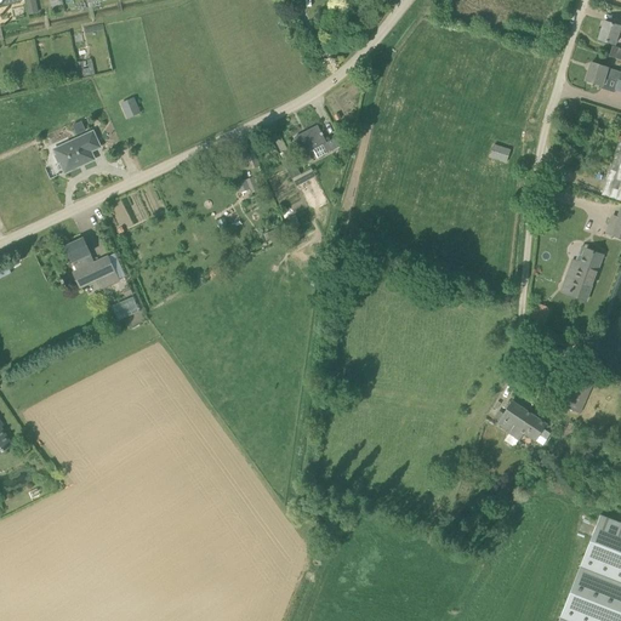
[(620,21),(620,26),(604,22),(599,40),(615,45),(619,34),(620,34),(620,21)]
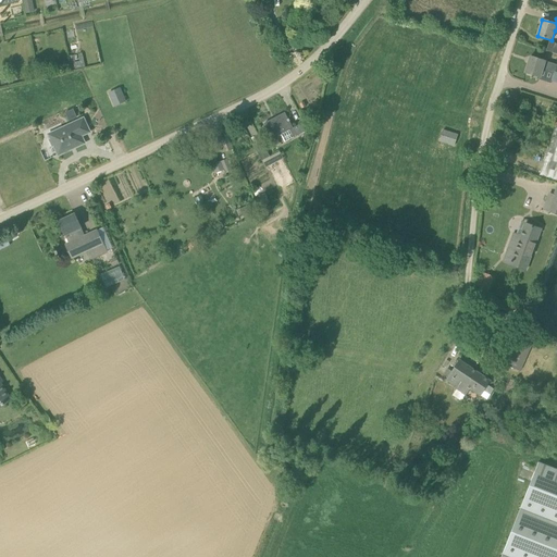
[(556,52),(556,42),(549,40),(546,50),(556,52)]
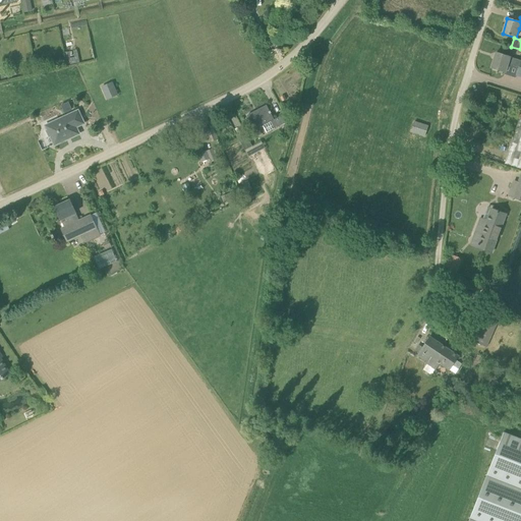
[(497,53),(491,68),(505,72),(507,65),(518,69),(520,61),(510,57),(497,53)]
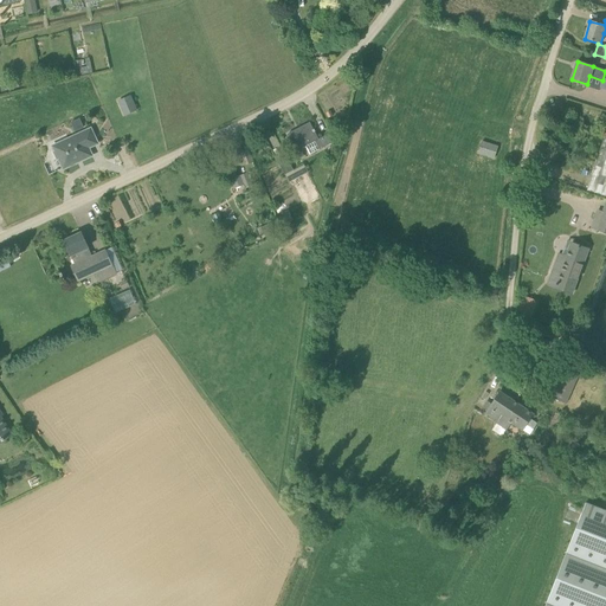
[(134,102),(121,108),(124,117),(137,111),(134,102)]
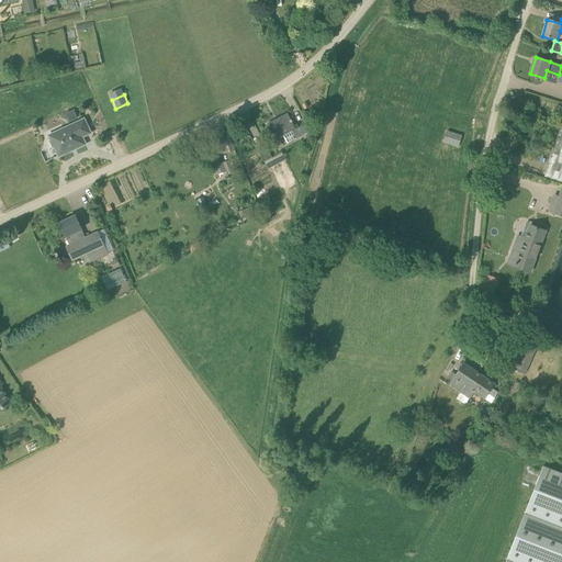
[(68,121),(78,119),(76,109),(66,112),(68,121)]
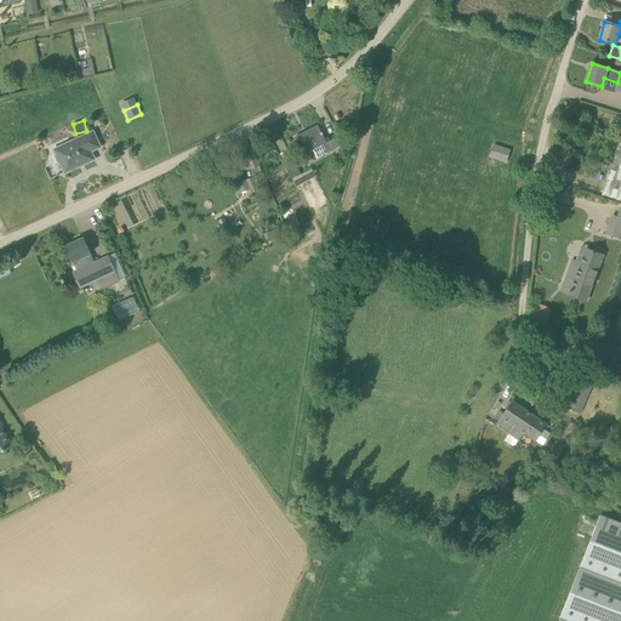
[(313,151),(317,155),(318,159),(331,152),(318,126),(295,138),(303,155),(313,151)]
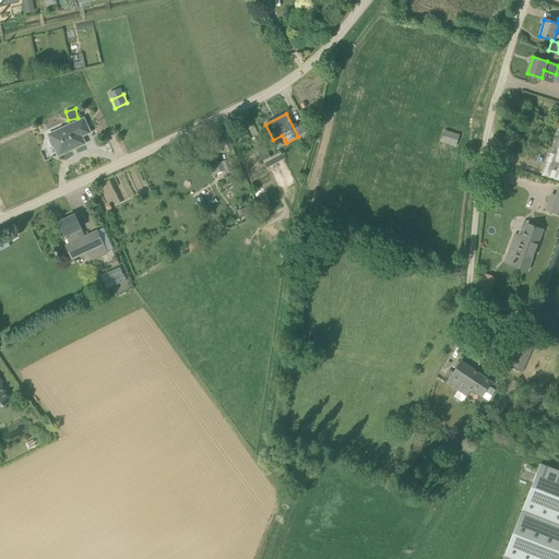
[(90,132),(83,119),(47,134),(52,147),(55,146),(59,156),(84,144),(81,137),(90,132)]
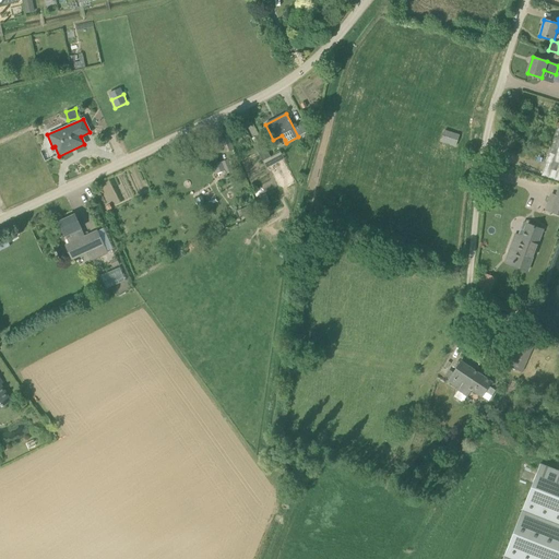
[(558,181),(558,122),(542,176),(558,181)]
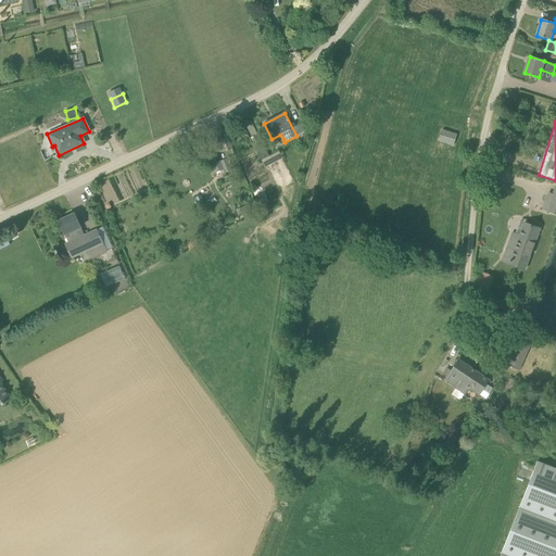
[(439,141),(453,146),(457,135),(442,130),(439,141)]
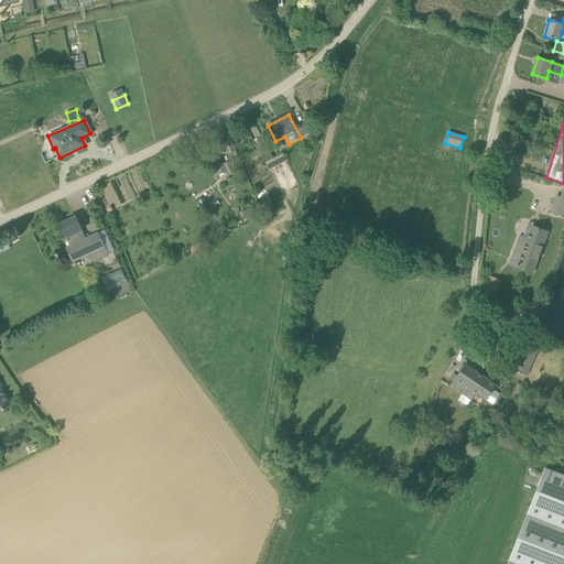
[(258,150),(266,163),(273,159),(266,145),(258,150)]
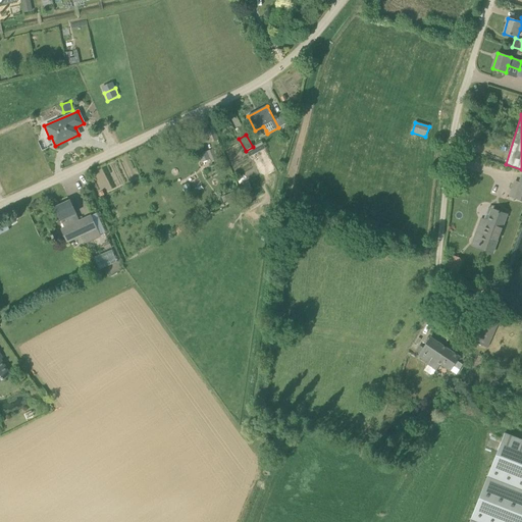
[(212,163),(217,160),(212,149),(199,154),(202,162),(210,159),(212,163)]
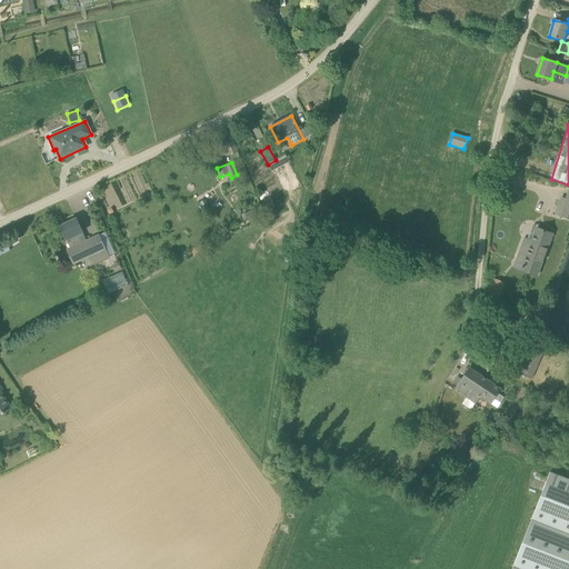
[(270,199),(262,201),(267,212),(273,209),(270,199)]
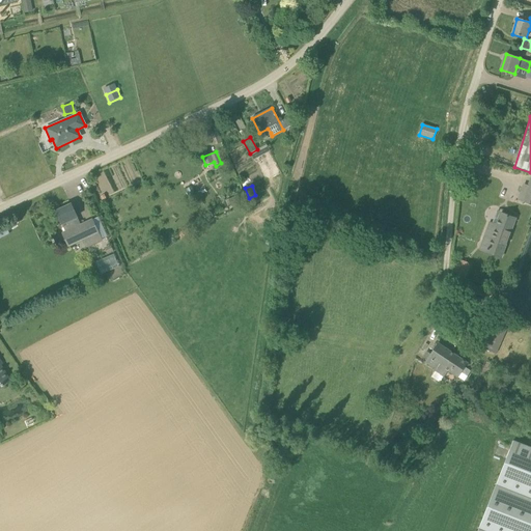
[(81,225),(72,204),(56,212),(62,224),(66,232),(78,227),(83,240),(99,232),(92,220),(81,225)]
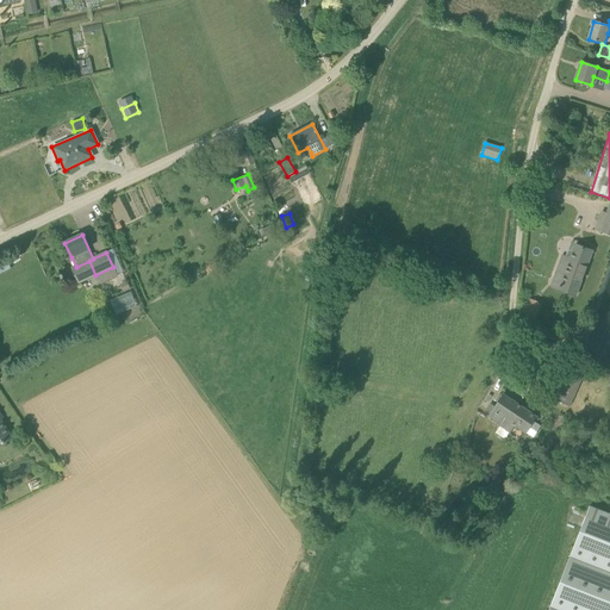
[(552,287),(576,296),(592,250),(576,244),(571,259),(562,255),(552,287)]
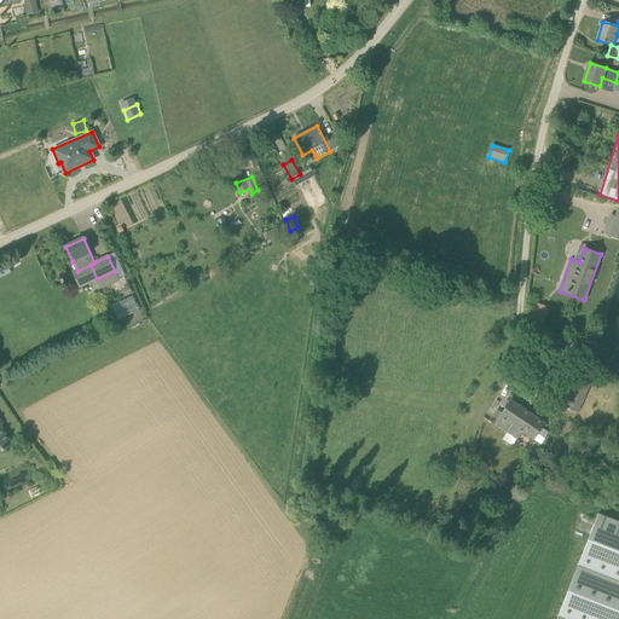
[(208,271),(212,277),(221,272),(218,266),(208,271)]
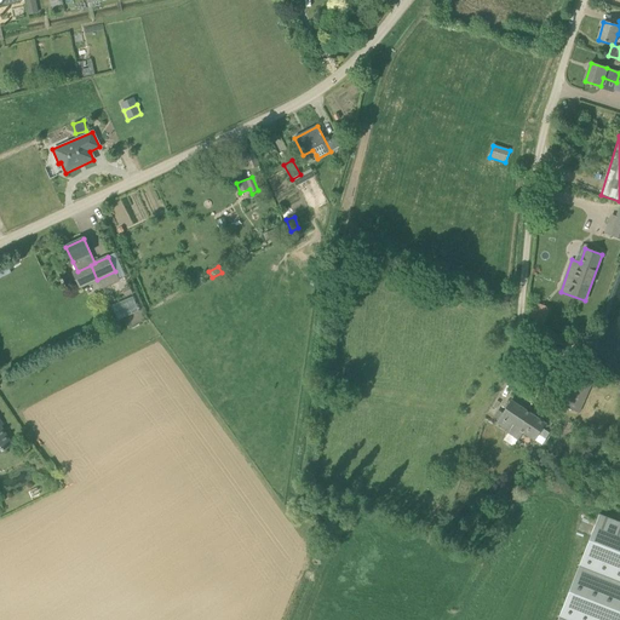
[(128,286),(121,290),(125,298),(132,294),(128,286)]
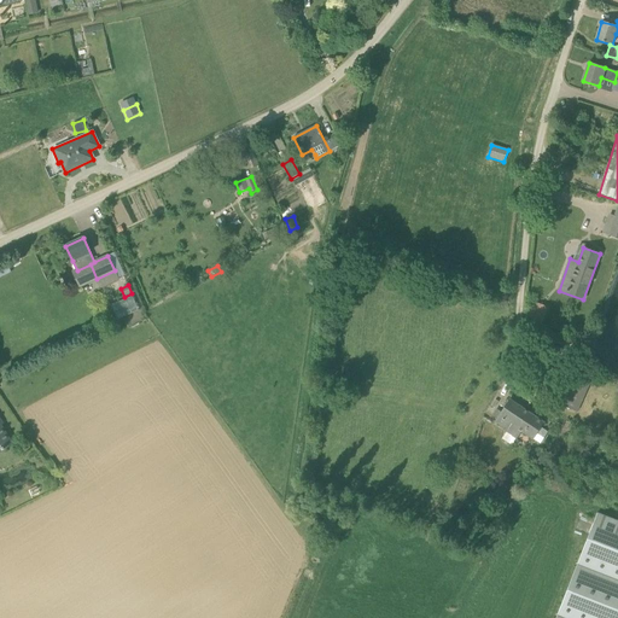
[(118,318),(139,309),(133,295),(112,304),(118,318)]
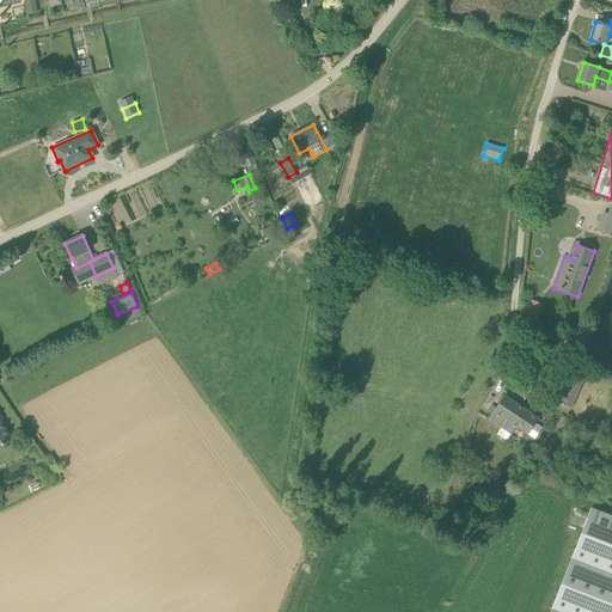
[(537,318),(542,304),(530,299),(525,313),(537,318)]
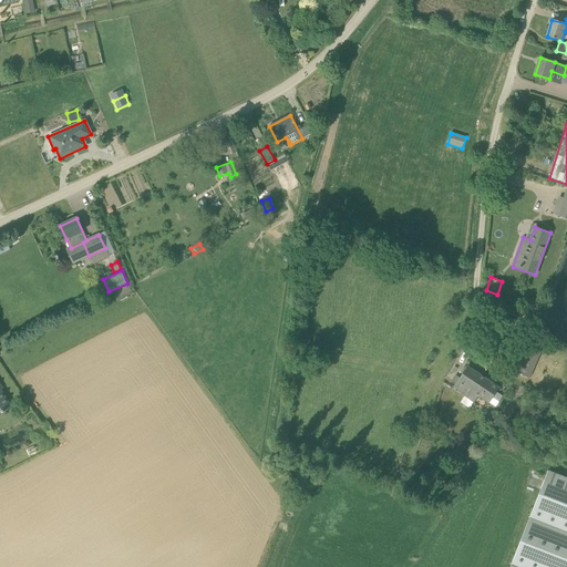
[(539,346),(540,341),(497,321),(491,336),(523,350),(515,369),(527,374),(534,361),(532,360),(534,356),(536,358),(542,347),(539,346)]
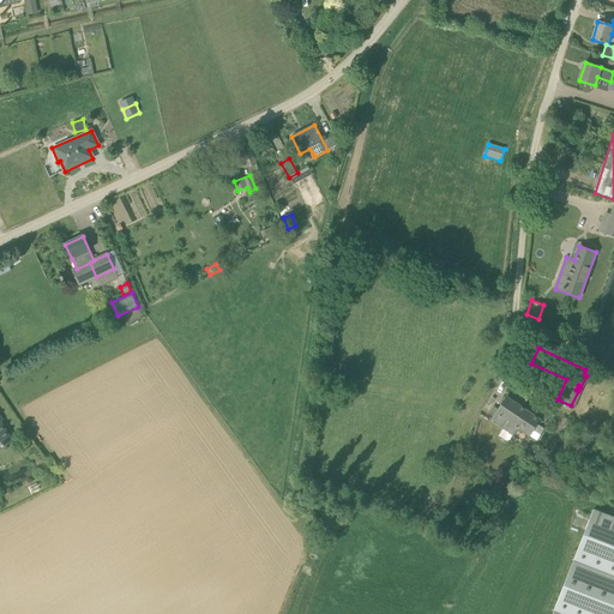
[(506,396),(498,409),(492,419),(505,427),(503,429),(513,435),(518,428),(530,437),(541,420),(506,396)]
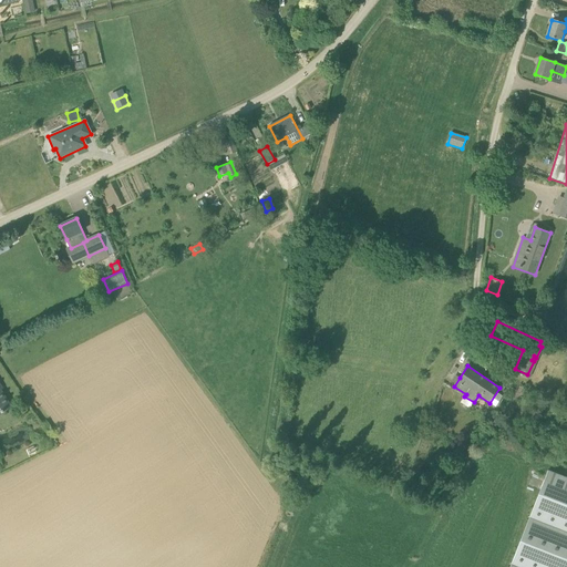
[(0,413),(11,408),(0,389),(0,413)]
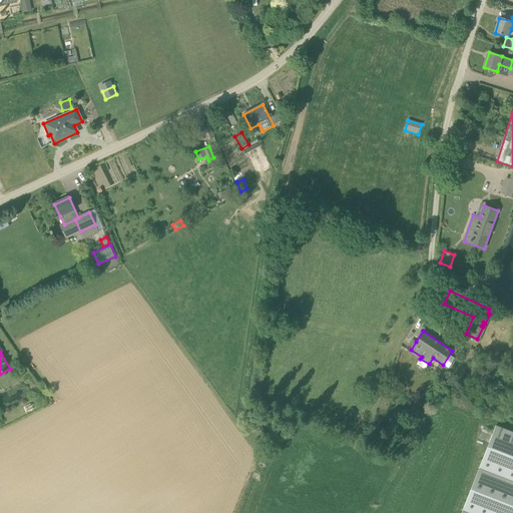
[(512,512),(512,457),(486,447),(461,512),(512,512)]
